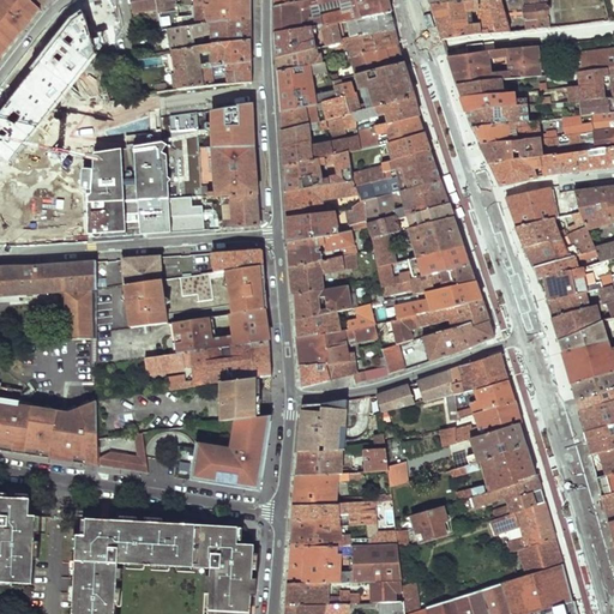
[(20,36),(42,10),(29,0),(0,0),(0,60),(1,61),(20,36)]
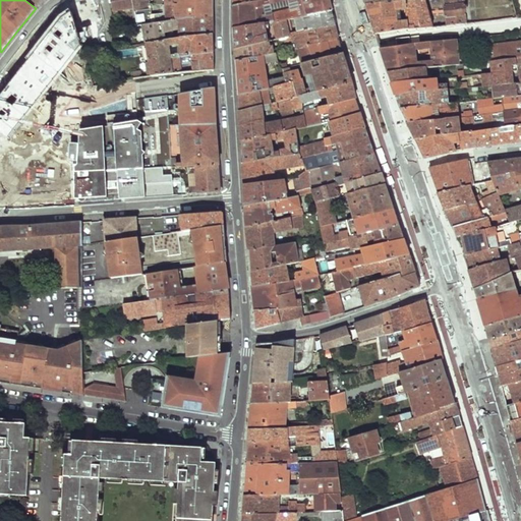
[(40,3),(42,0),(24,0),(36,8),(40,3)]
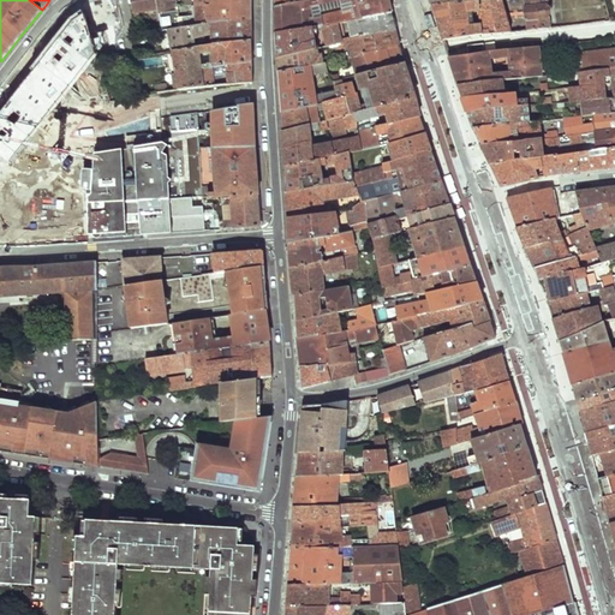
[(84,0),(87,11),(93,34),(126,24),(121,7),(117,9),(114,0),(84,0)]
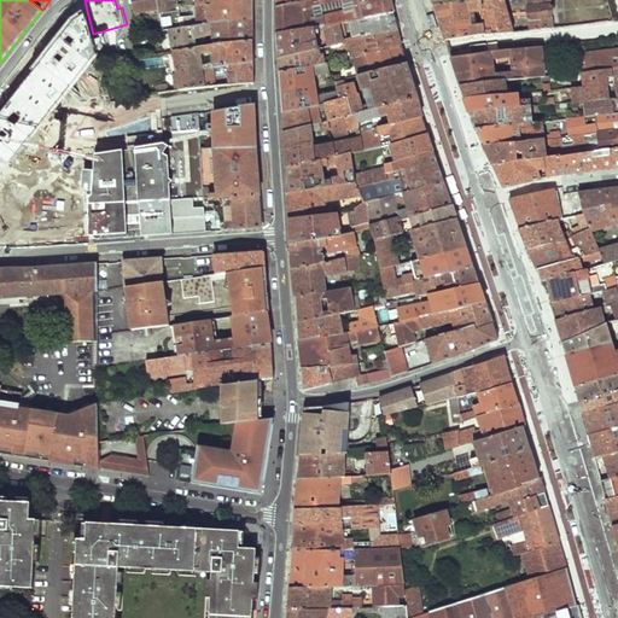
[(133,0),(136,18),(140,17),(139,12),(157,10),(155,0),(133,0)]
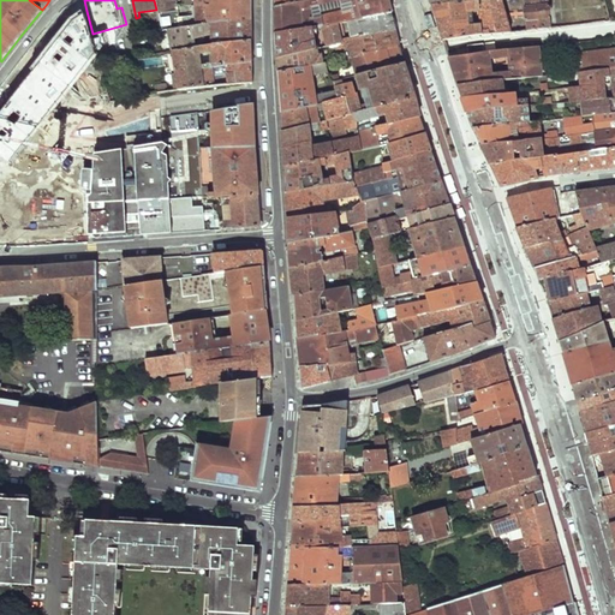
[(193,0),(197,17),(177,18),(173,0),(154,0),(156,10),(161,31),(168,30),(250,18),(250,0),(193,0)]
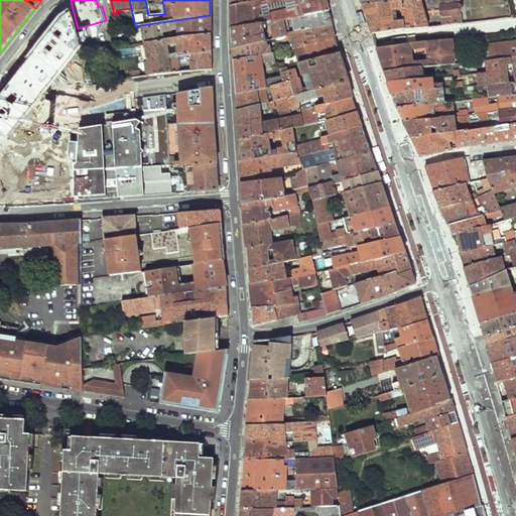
[(287,20),(293,19),(300,18),(294,0),(257,0),(232,6),(231,17),(231,27),(262,23),(272,22),(283,20),(287,20)]
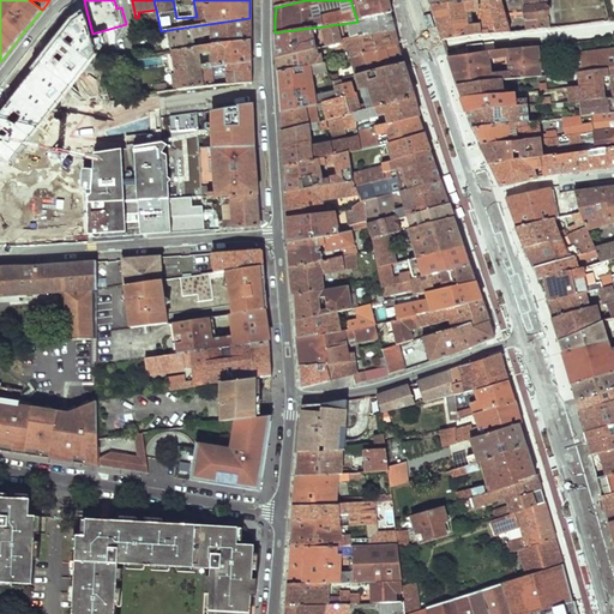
[(389,0),(350,0),(357,22),(392,13),(389,0)]
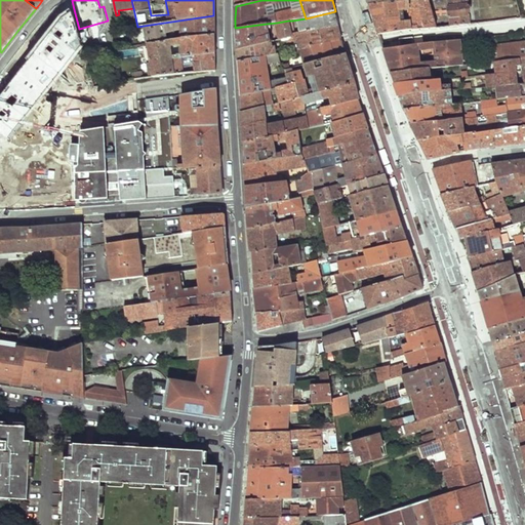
[(374,19),(378,34),(430,28),(426,0),(403,0),(369,4),(374,19)]
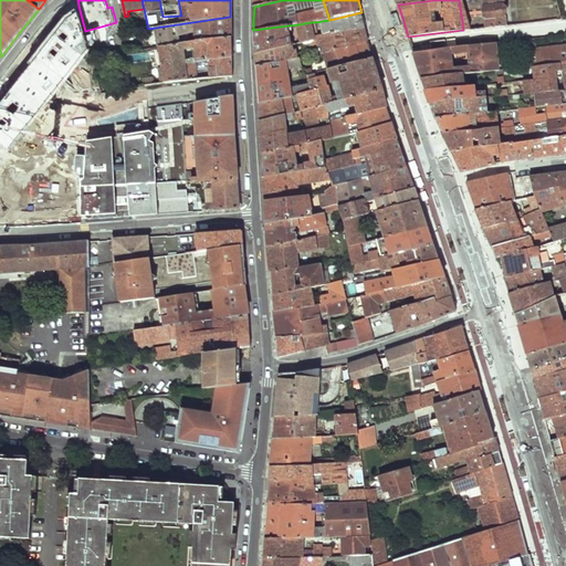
[(480,0),(483,27),(506,24),(503,0),(480,0)]
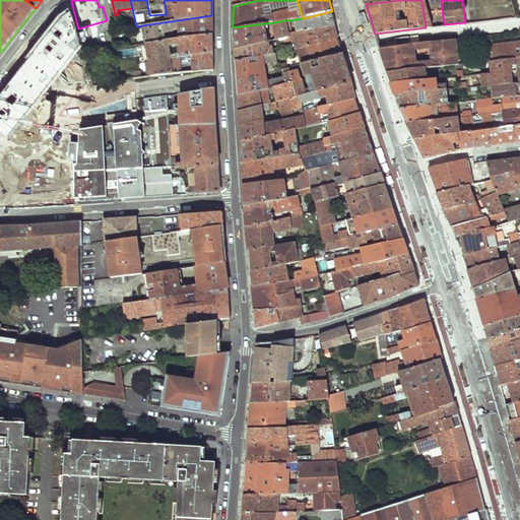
[(24,117),(81,43),(78,28),(73,9),(64,15),(16,77),(0,98),(0,205),(2,205),(2,197),(31,195),(63,192),(63,200),(73,199),(75,170),(79,128),(65,131),(64,154),(37,157),(36,153),(25,121),(24,117)]
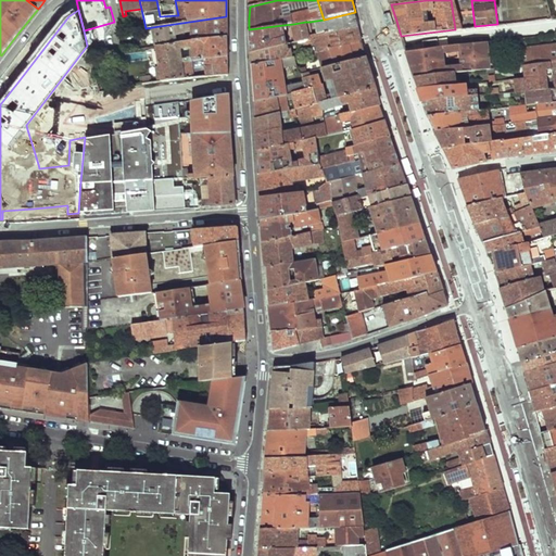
[(357,19),(355,12),(324,20),(316,21),(320,36),(359,26),(357,19)]
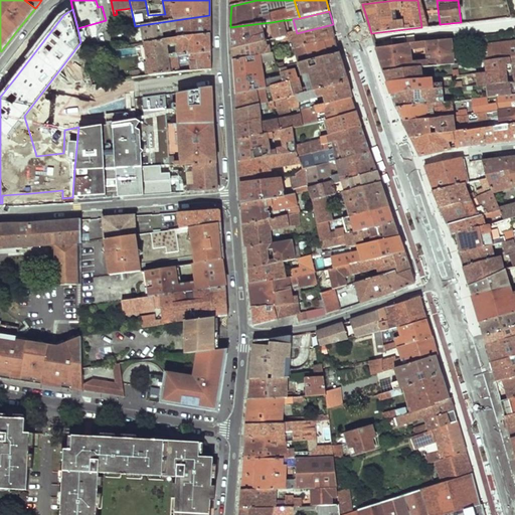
[(365,22),(361,11),(356,13),(359,24),(365,22)]
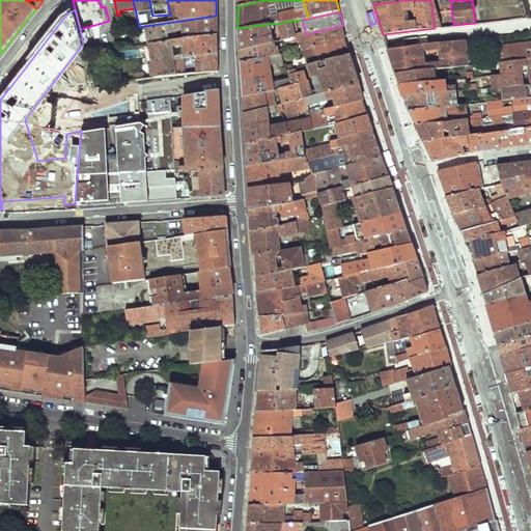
[(216,25),(216,16),(145,26),(148,46),(167,43),(216,34),(216,25)]
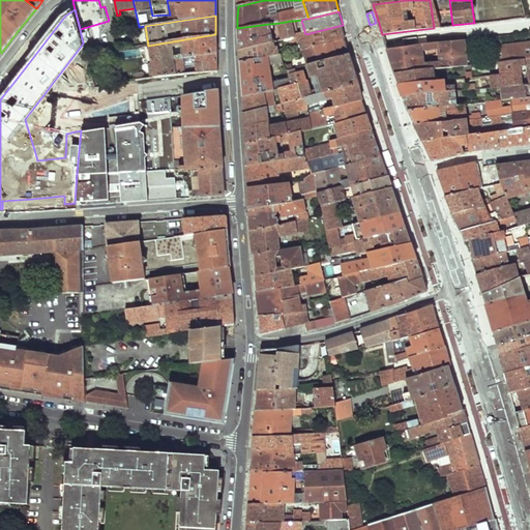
[(294,36),(291,21),(280,23),(284,39),(294,36)]
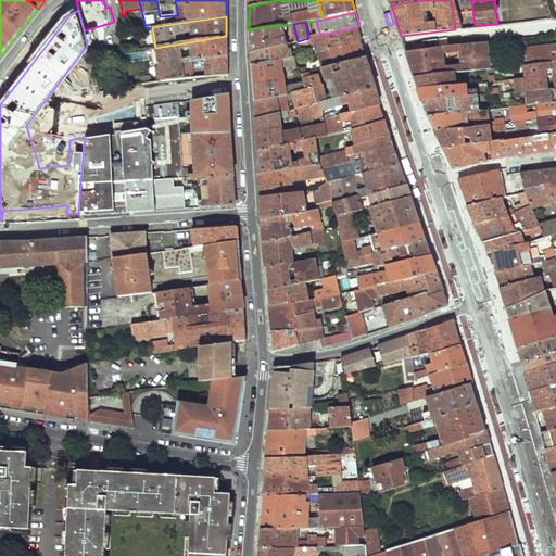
[(250,41),(251,51),(282,45),(287,43),(282,25),(249,29),(250,41)]
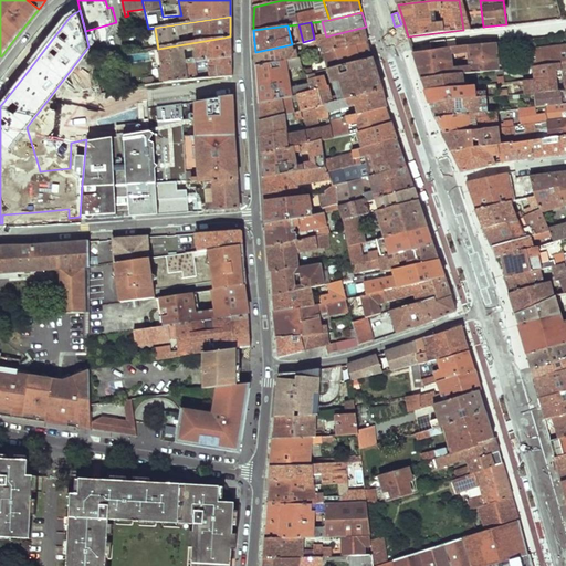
[(368,35),(366,27),(326,37),(329,52),(370,42),(368,35)]
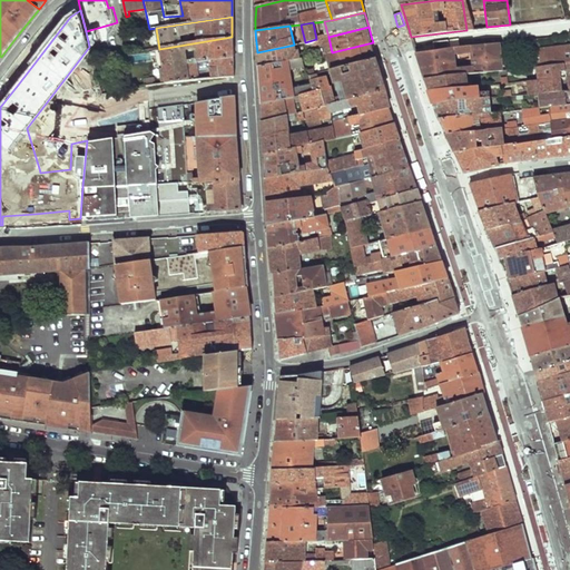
[(232,37),(179,46),(180,51),(185,50),(186,59),(189,58),(189,52),(196,51),(197,57),(198,62),(233,57),(232,48),(232,37)]
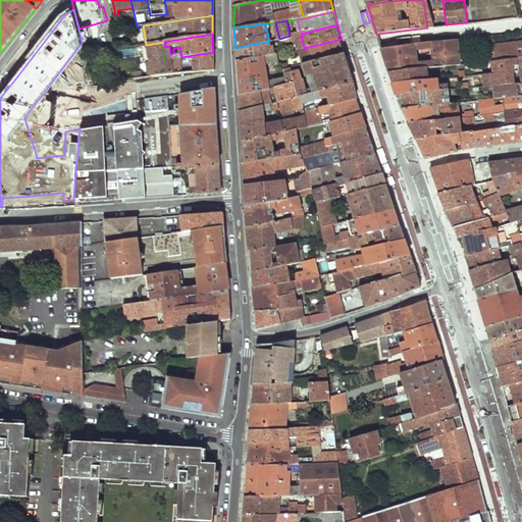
[(284,43),(296,40),(295,35),(290,36),(279,39),(277,39),(277,41),(279,48),(280,54),(286,52),(284,43)]
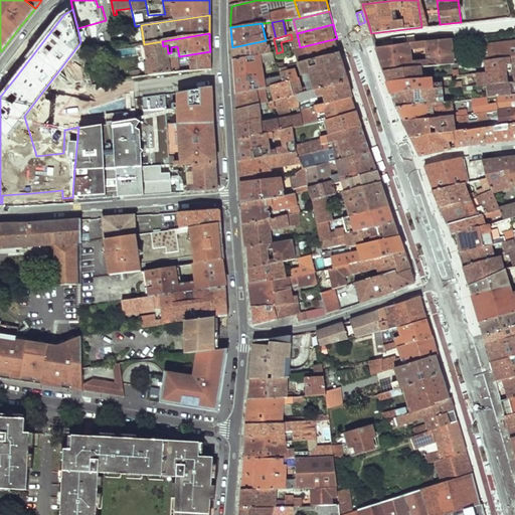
[(405,36),(392,38),(394,45),(406,43),(405,36)]
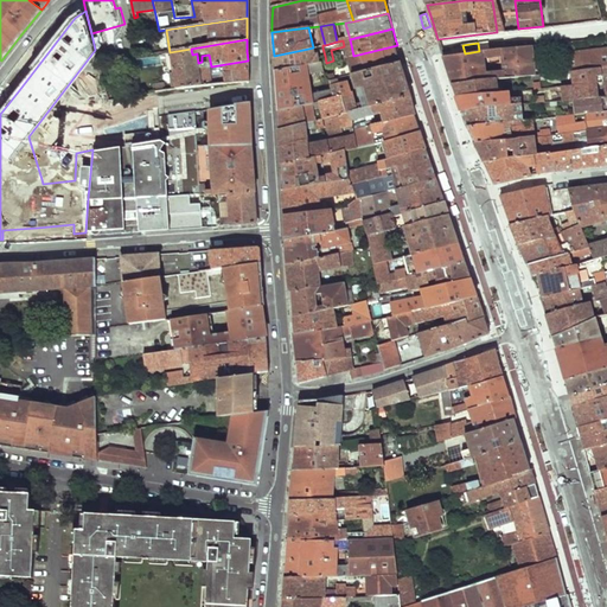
[(333,74),(333,76),(326,78),(327,82),(340,78),(347,77),(401,62),(400,55),(397,45),(353,56),(349,57),(351,69),(333,74)]
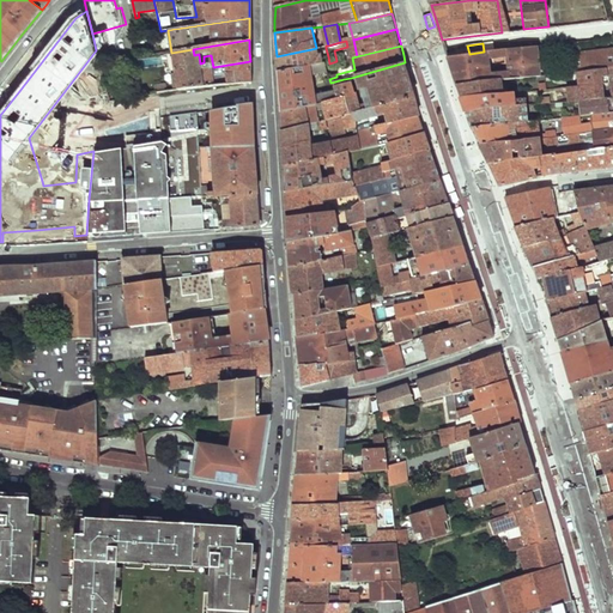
[(486,52),(484,52),(469,54),(448,56),(453,71),(457,84),(490,79),(490,71),(489,62),(508,60),(509,68),(509,77),(540,74),(536,46),(535,46),(507,49),(486,52)]
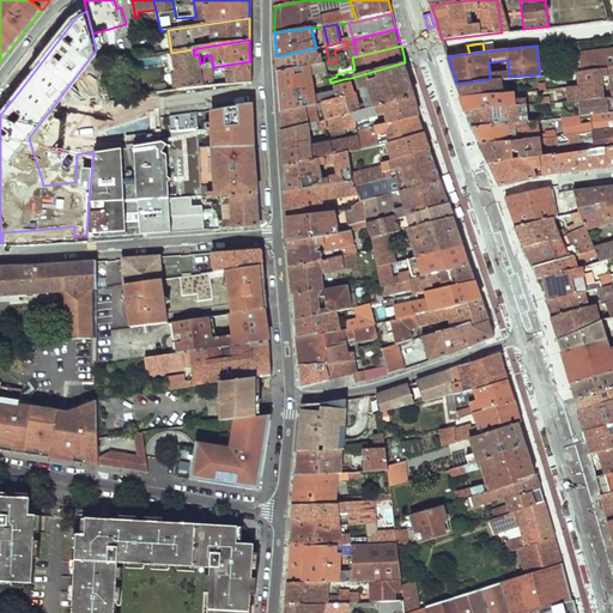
[(578,71),(612,66),(612,47),(568,53),(570,71),(578,71)]
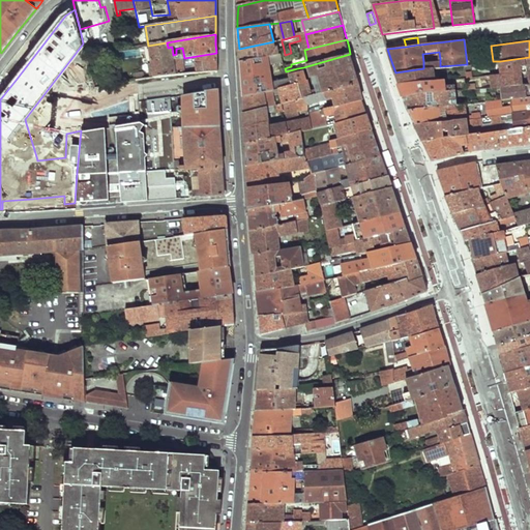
[(167,42),(148,46),(153,78),(217,70),(216,62),(216,53),(184,58),(177,59),(176,54),(173,55),(172,47),(168,48),(167,42)]
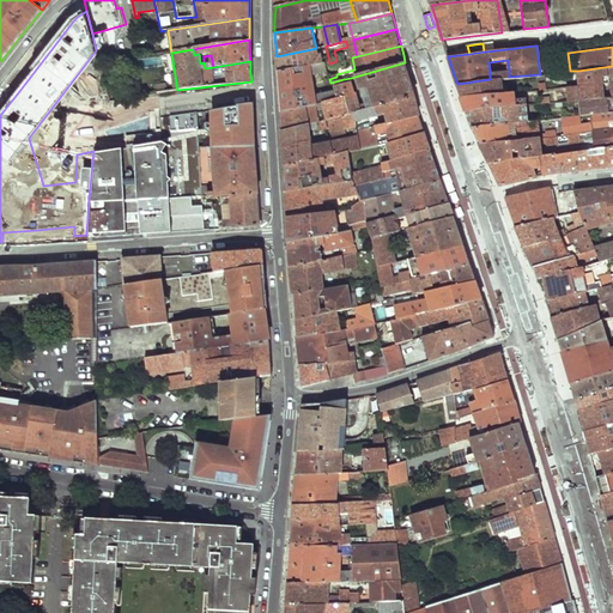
[(277,71),(279,71),(325,64),(329,64),(328,56),(314,59),(311,49),(277,56),(275,58),(275,65),(277,71)]
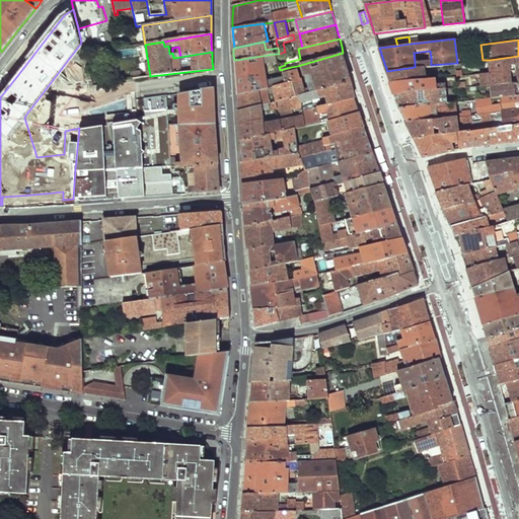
[(304,90),(299,71),(292,73),(291,67),(280,70),(281,74),(282,77),(284,84),(292,82),(295,94),(298,93),(351,80),(347,68),(343,53),(297,66),(298,69),(303,68),(309,89),(304,90)]
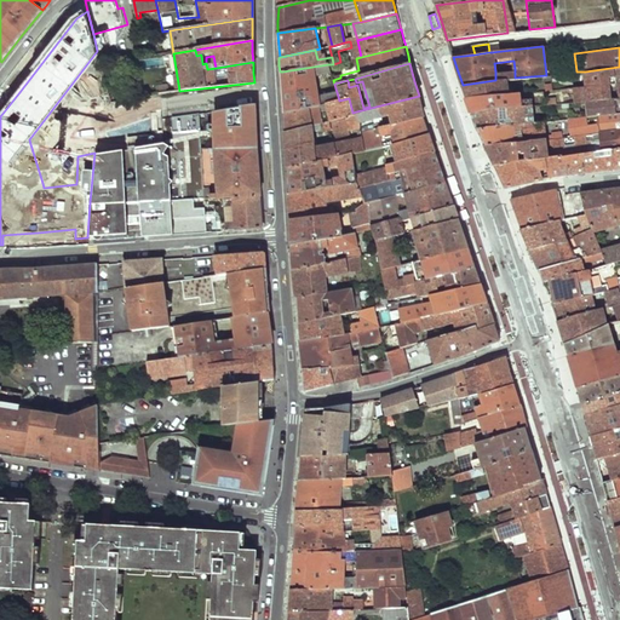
[(326,75),(331,90),(336,89),(334,84),(333,80),(328,64),(282,72),(283,92),(285,113),(319,105),(327,103),(339,101),(337,92),(319,96),(316,76),(326,75)]
